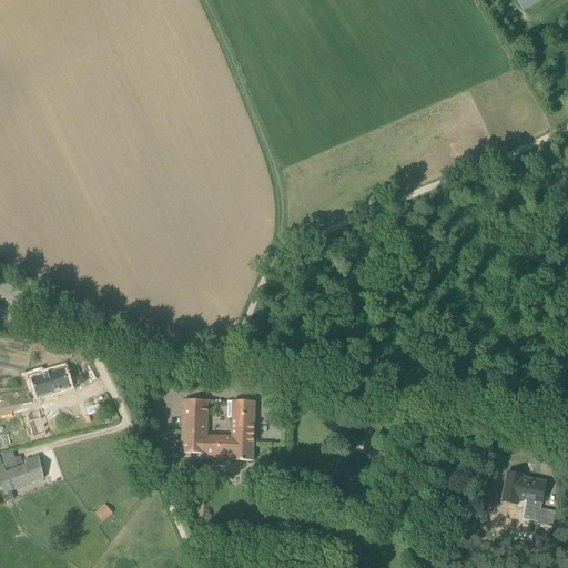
[(517,0),(524,10),(540,0),(517,0)]
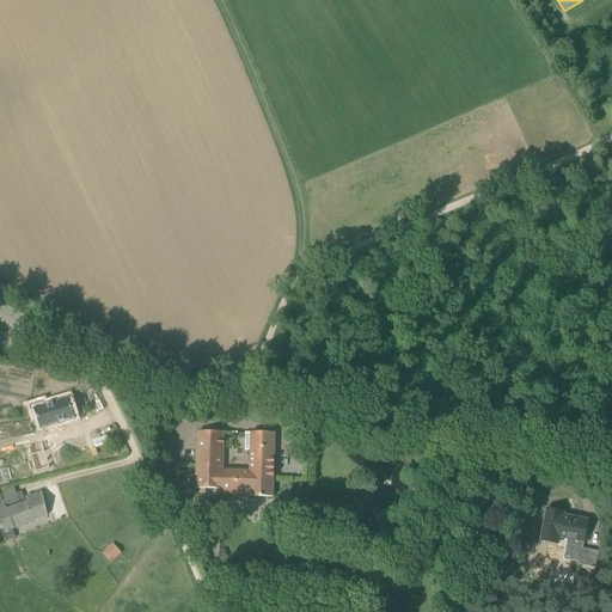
[(74,417),(68,398),(42,407),(42,403),(31,405),(32,414),(36,412),(41,428),(74,417)]
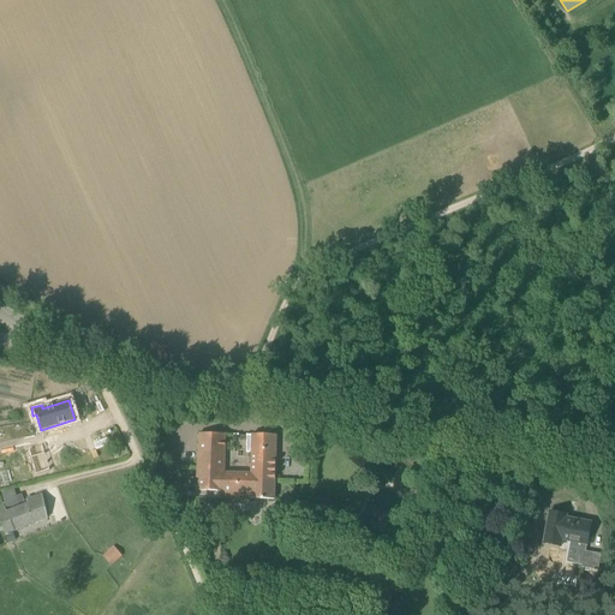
[(220,499),(262,500),(274,500),(276,435),(246,436),(246,452),(251,452),(251,472),(224,471),(225,434),(199,434),(196,491),(220,493),(220,499)]
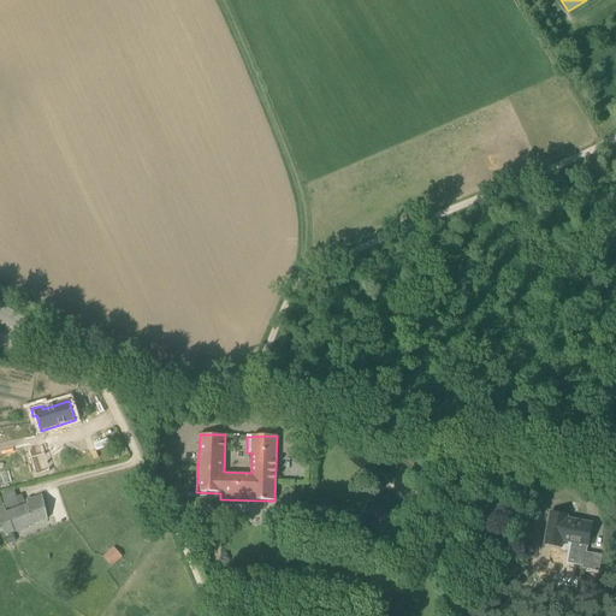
[(43,448),(29,451),(36,475),(51,472),(43,448)]
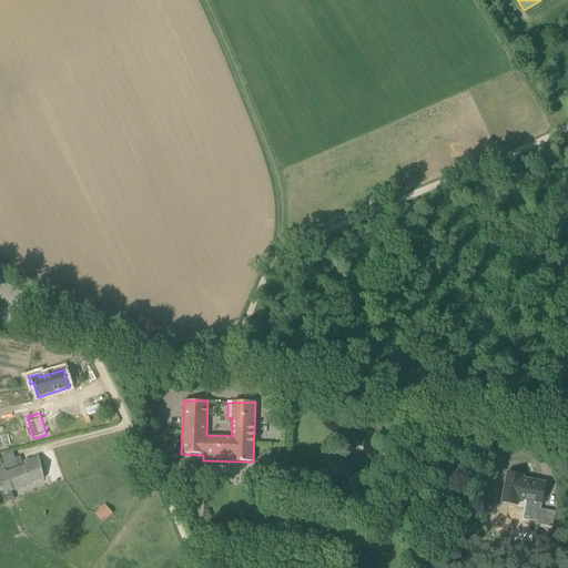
[(4,466),(0,467),(0,478),(6,493),(43,478),(40,463),(39,457),(26,462),(27,464),(7,472),(4,466)]
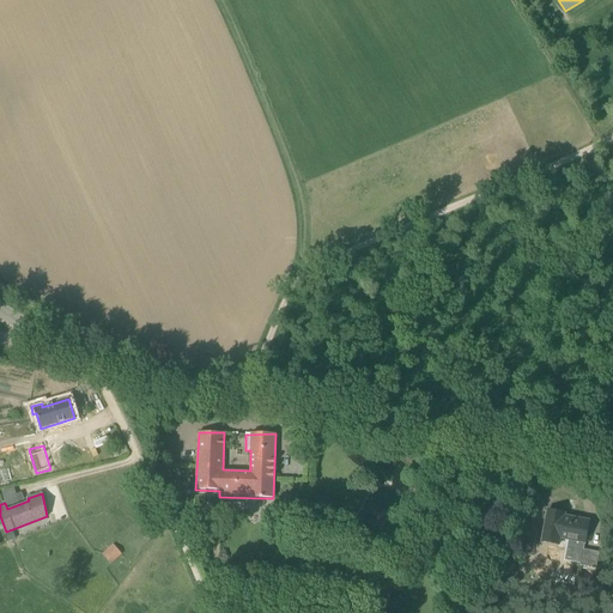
[(548,510),(542,541),(559,545),(560,538),(569,539),(577,541),(586,542),(589,521),(588,525),(580,523),(581,520),(564,516),(565,514),(548,510)]
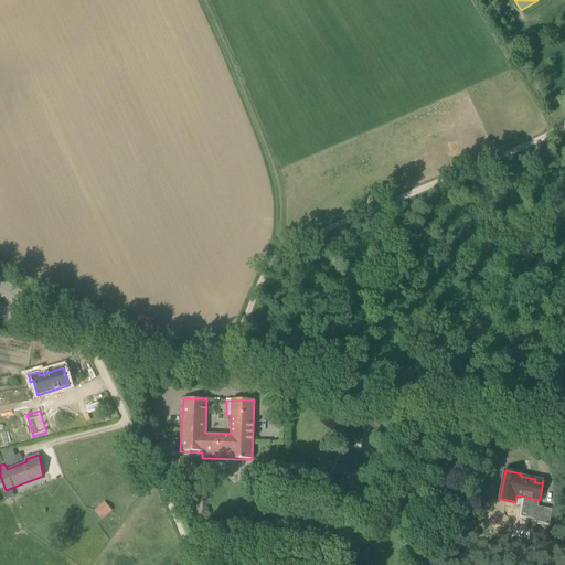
[(13,490),(6,492),(8,500),(16,498),(13,490)]
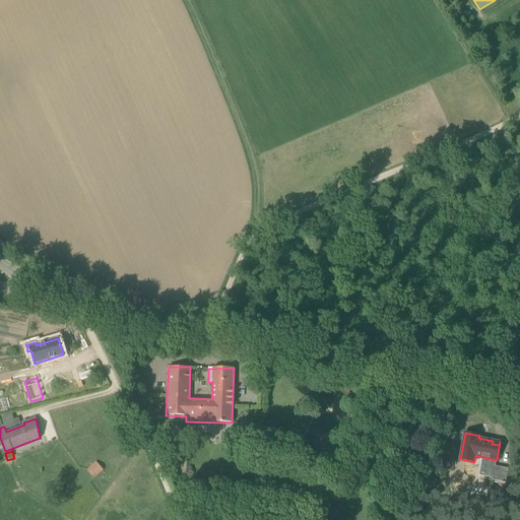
[(86,470),(91,475),(93,478),(104,469),(95,462),(86,470)]
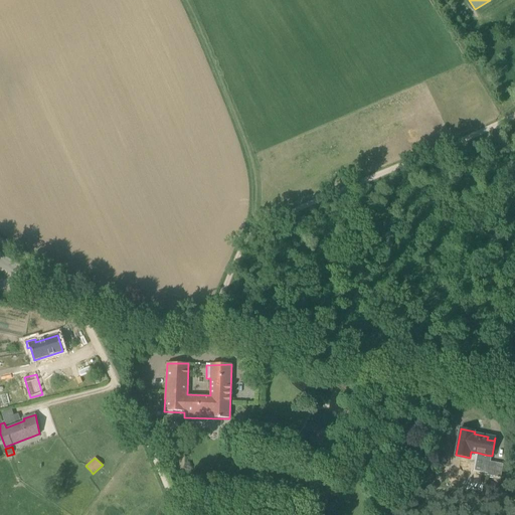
[(484,461),(482,472),(488,473),(488,475),(501,478),(503,464),(491,462),(484,461)]
